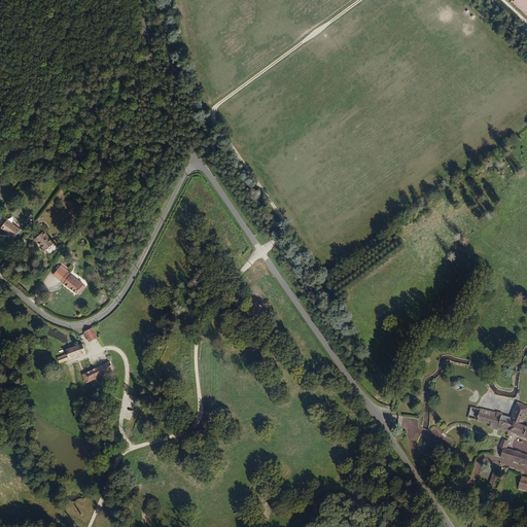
[(526,3),(523,0),(515,0),(514,2),(526,14),(526,3)]
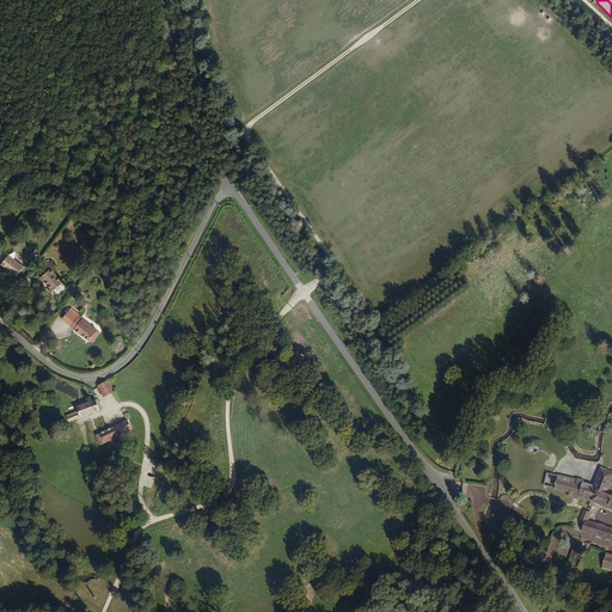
[(17,276),(24,267),(8,256),(1,264),(17,276)]
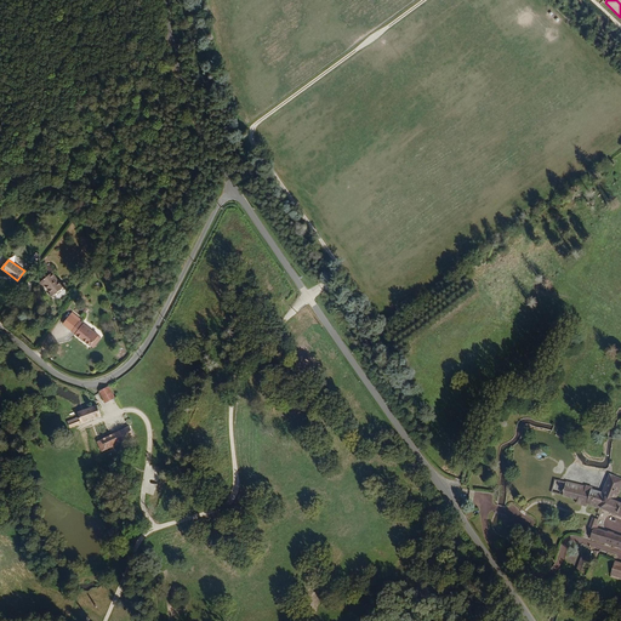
[(45,288),(51,295),(62,285),(52,273),(40,283),(44,289),(45,288)]
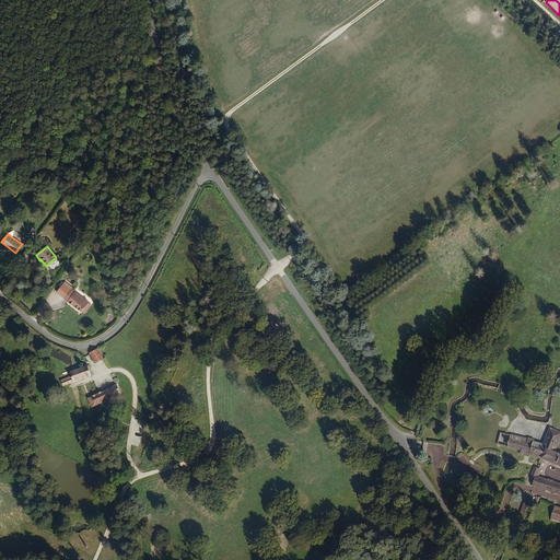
[(56,257),(46,266),(47,267),(58,259),(56,257)]
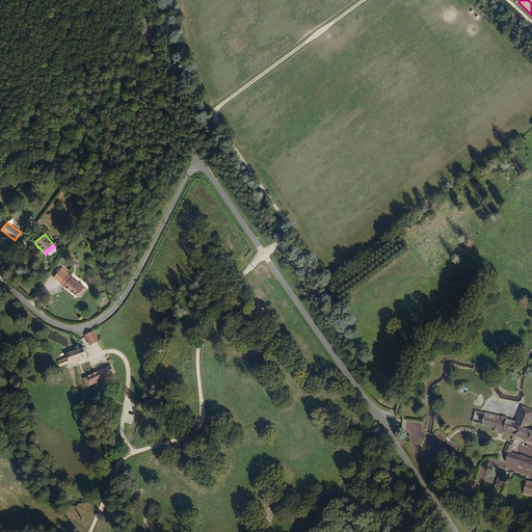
[(65,272),(57,282),(64,288),(72,278),(65,272)]
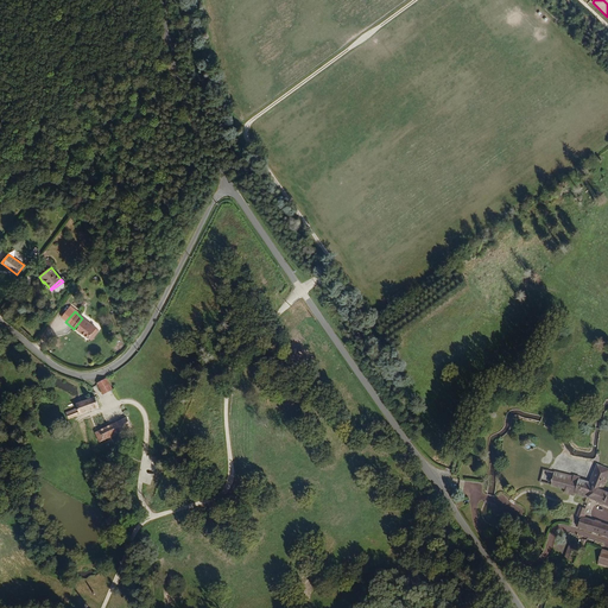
[(89,340),(97,329),(82,318),(74,329),(82,335),(83,335),(89,340)]
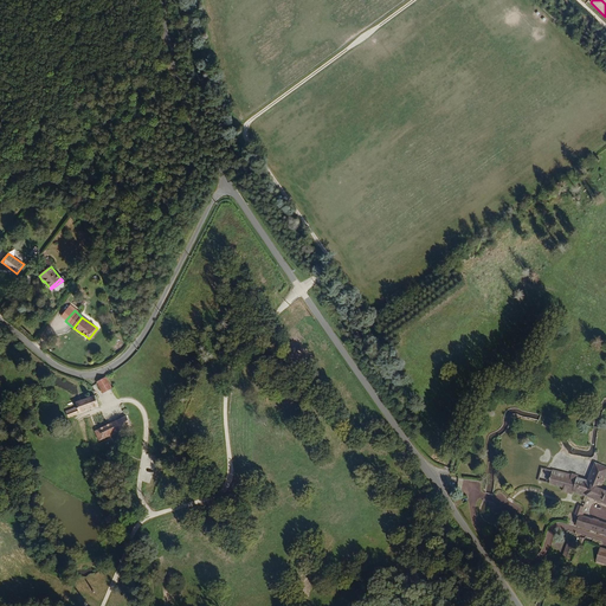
[(103,395),(113,391),(107,379),(97,384),(103,395)]
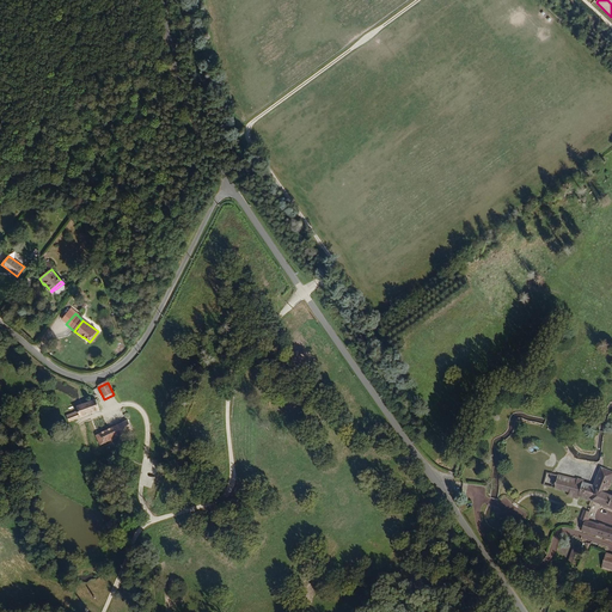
[(74,421),(98,414),(95,403),(77,409),(78,412),(67,416),(68,423),(74,421)]
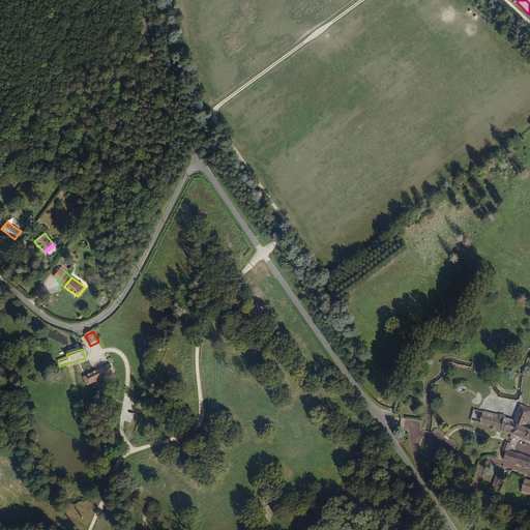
[(87,387),(115,373),(110,363),(83,378),(87,387)]
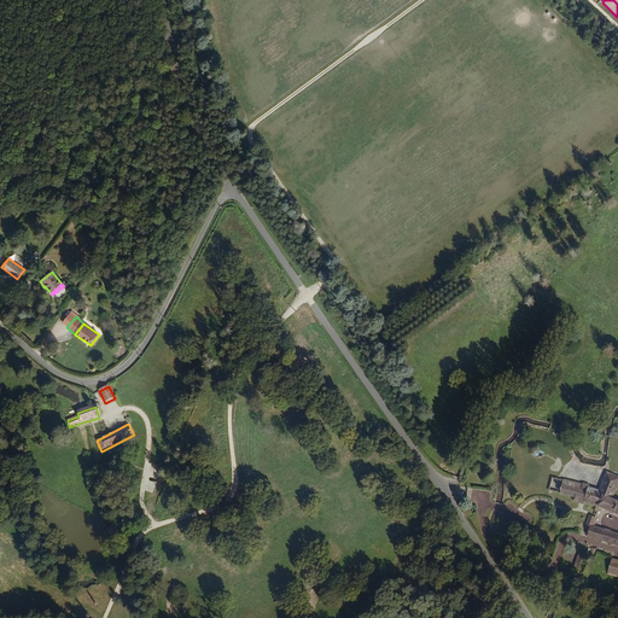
[(617,488),(617,477),(607,474),(600,494),(596,507),(595,512),(598,513),(599,508),(617,516),(617,501),(613,500),(617,488)]
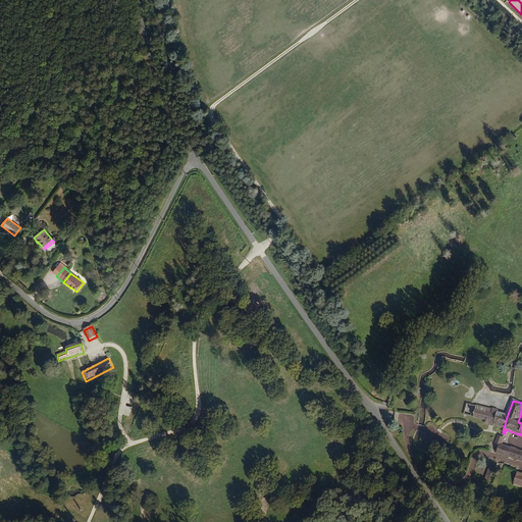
[(493,425),(504,428),(507,417),(493,413),(493,412),(477,407),(474,417),(485,421),(484,424),(490,426),(491,422),(494,423),(493,425)]
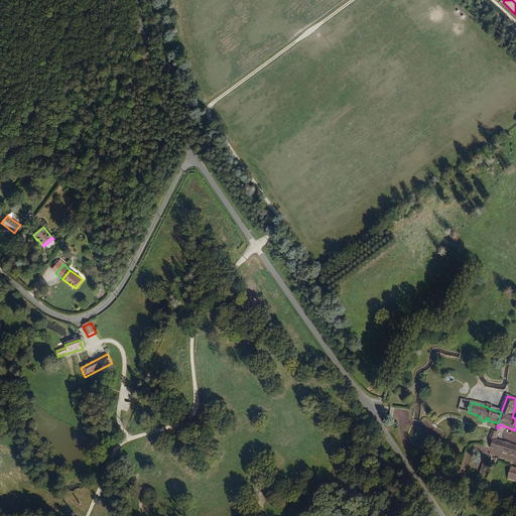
[(489,440),(493,442),(495,438),(497,432),(493,430),(489,440)]
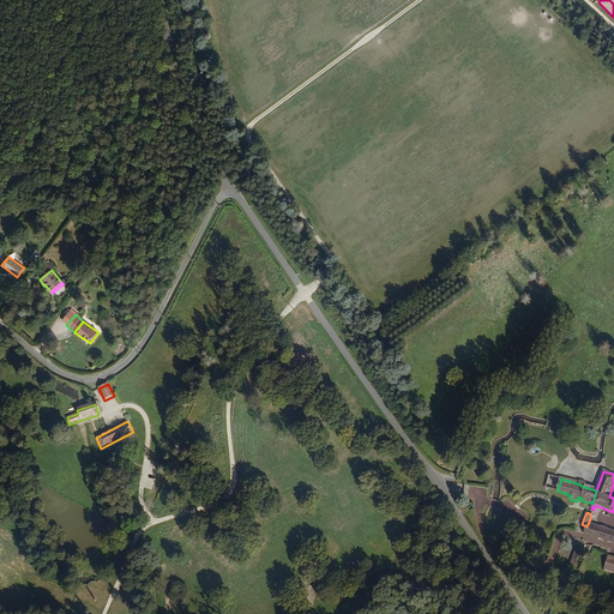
[(611,542),(613,531),(613,530),(589,522),(587,527),(584,533),(611,542)]
